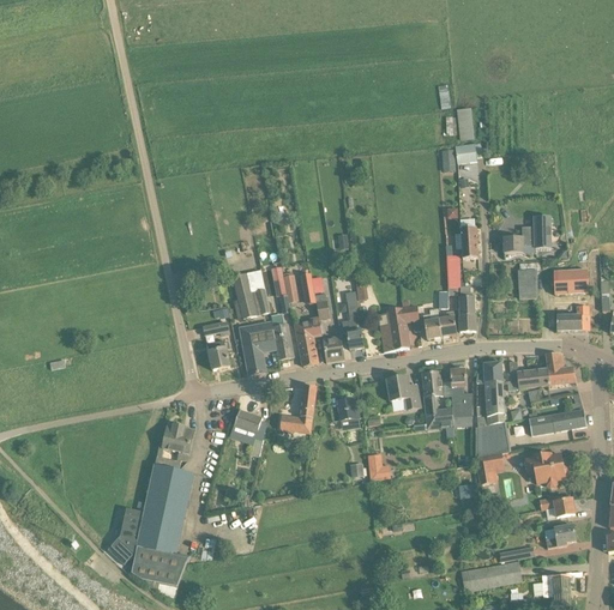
[(455,108),(459,139),(473,137),(468,106),(455,108)]
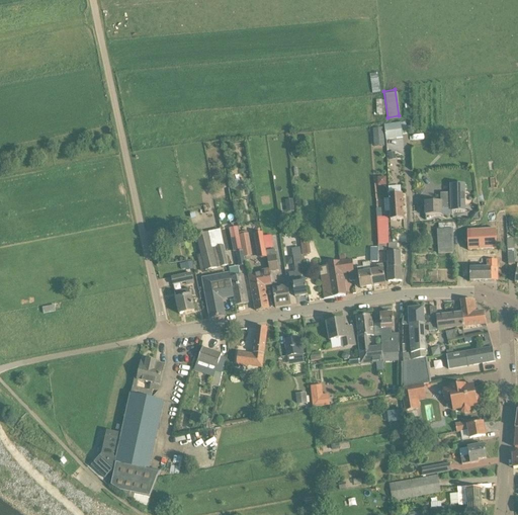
[(403,135),(403,132),(401,121),(384,123),(385,138),(403,135)]
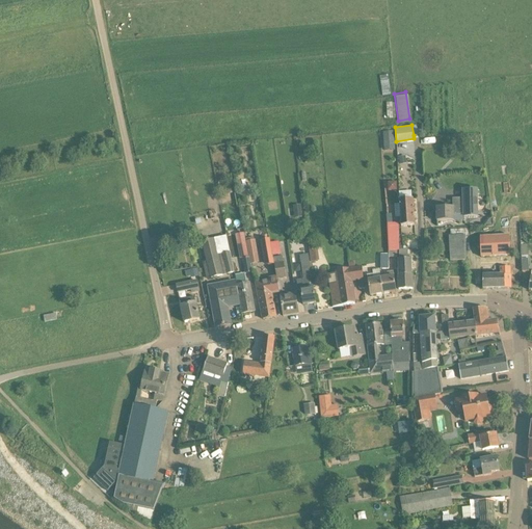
[(383,130),(384,143),(395,142),(394,129),(383,130)]
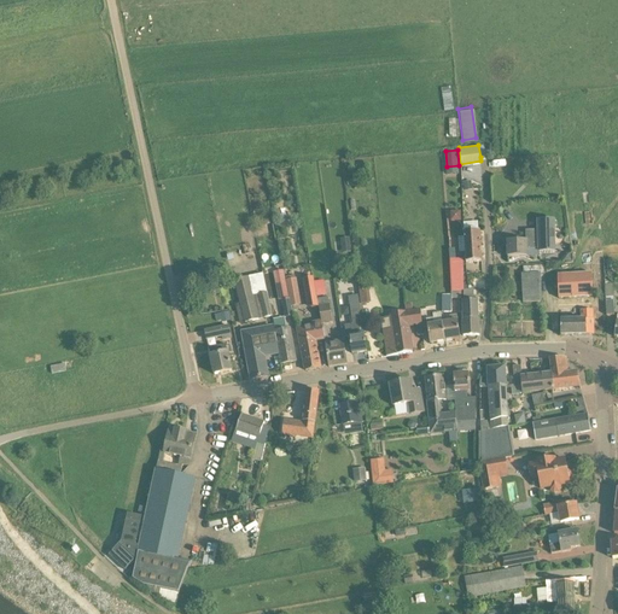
[(471,179),(462,180),(464,188),(472,187),(471,179)]
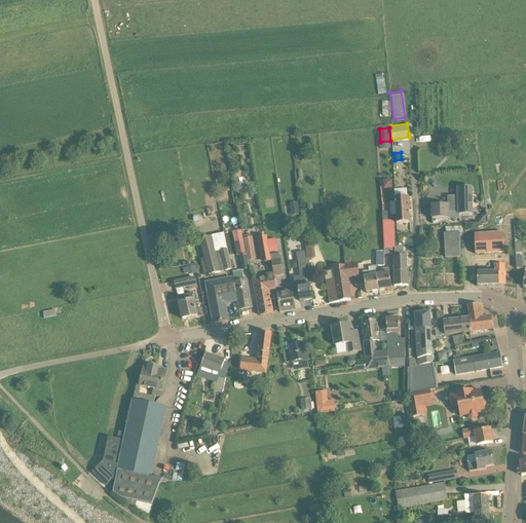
[(391,185),(391,176),(381,177),(381,186),(391,185)]
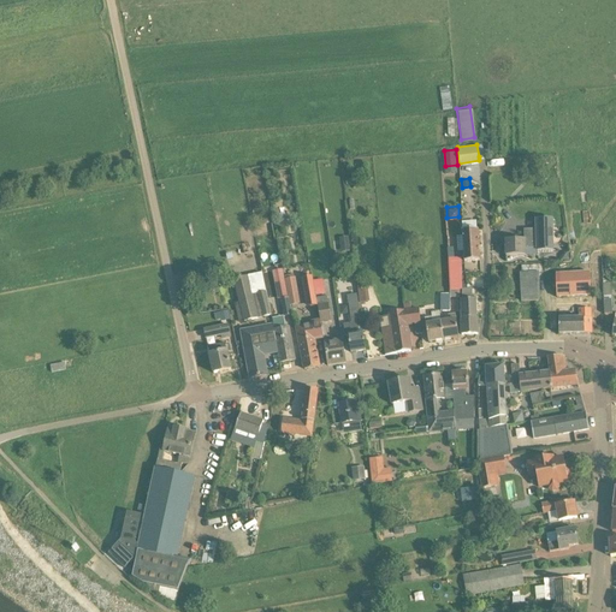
[(525,237),(505,238),(505,254),(525,254),(525,253),(538,253),(538,249),(552,249),(552,217),(537,217),(537,227),(525,227),(525,237)]
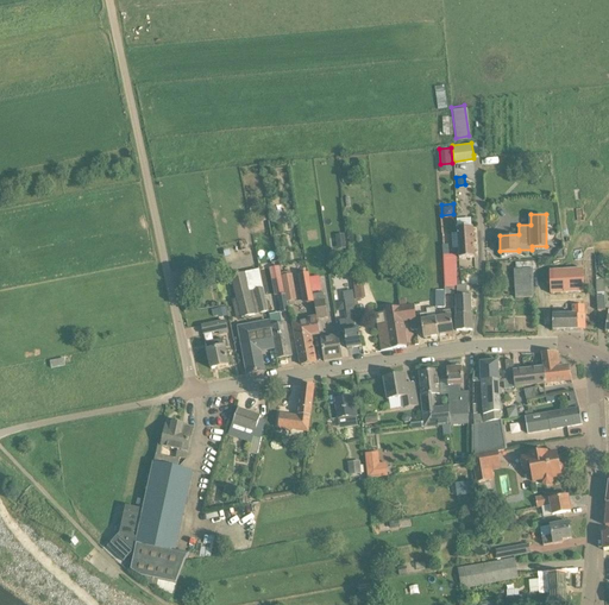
[(458,225),(458,231),(459,246),(459,256),(473,256),(472,225),(458,225)]
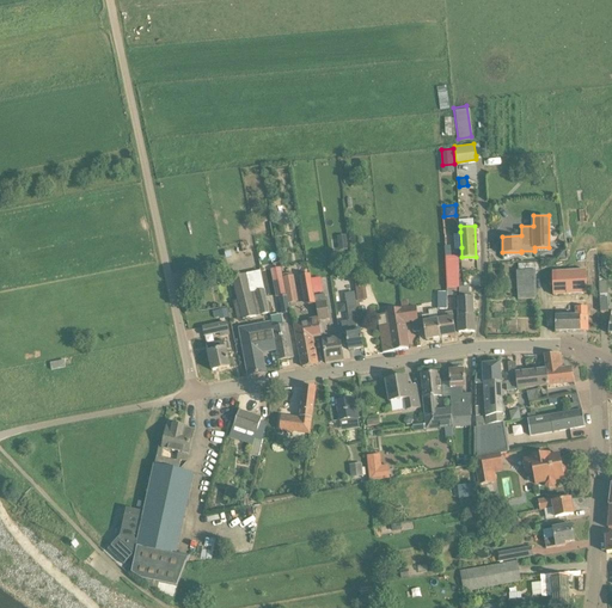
[(458,255),(445,255),(446,286),(457,286),(459,286),(459,284),(458,255)]
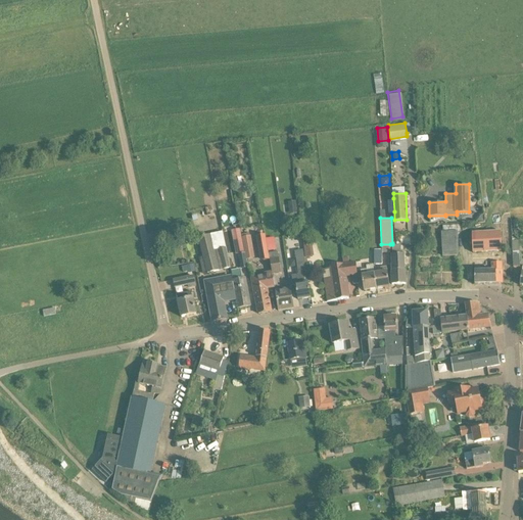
[(232,228),(236,252),(238,251),(240,263),(241,267),(248,266),(247,257),(242,235),(241,236),(239,227),(232,228)]
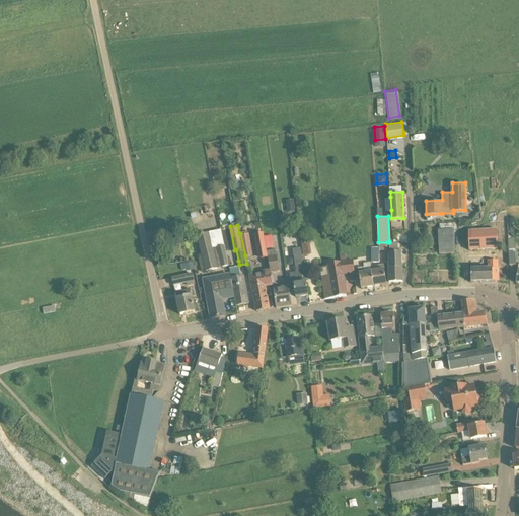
[(469,249),(498,247),(497,226),(468,228),(469,249)]
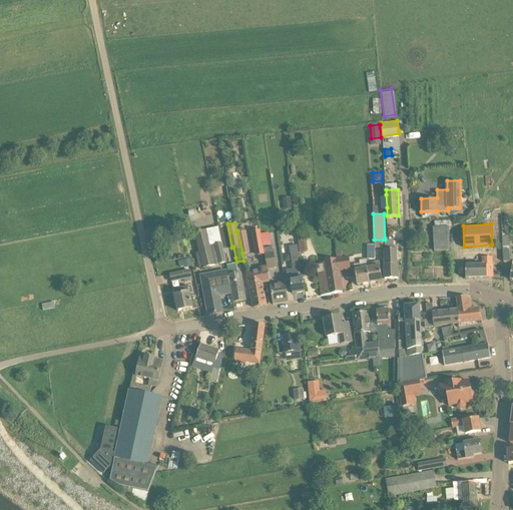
[(447,247),(447,224),(431,224),(432,248),(447,247)]
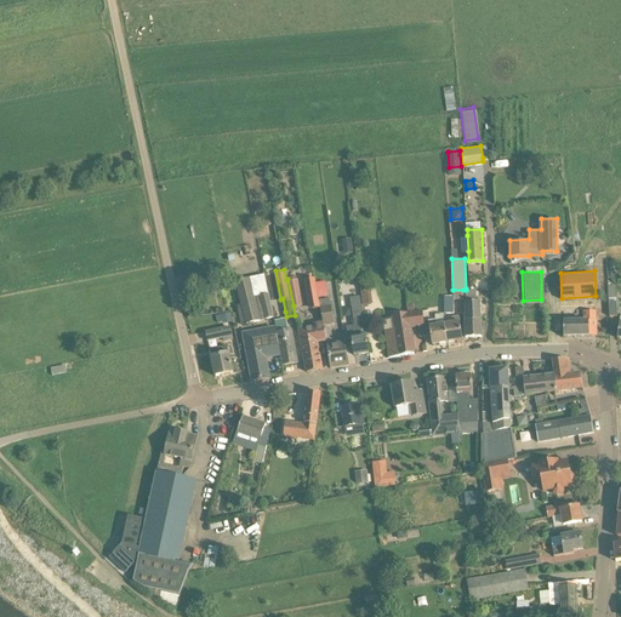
[(245,323),(273,315),(265,273),(235,280),(245,323)]
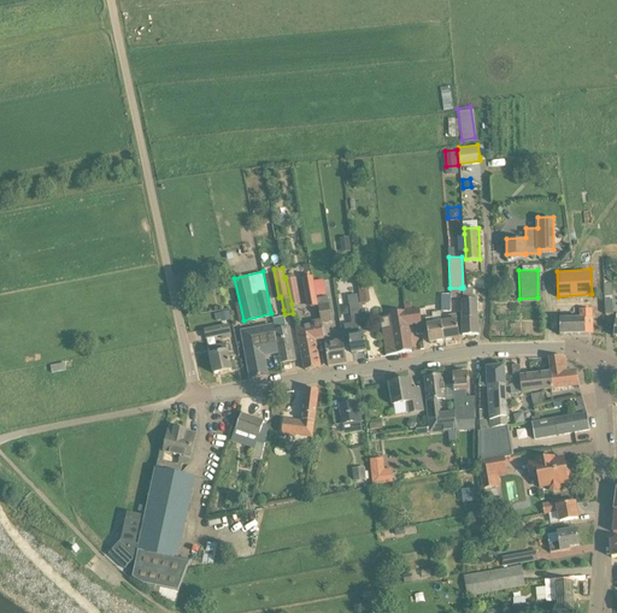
[(307,306),(317,305),(316,302),(311,275),(303,276),(307,306)]
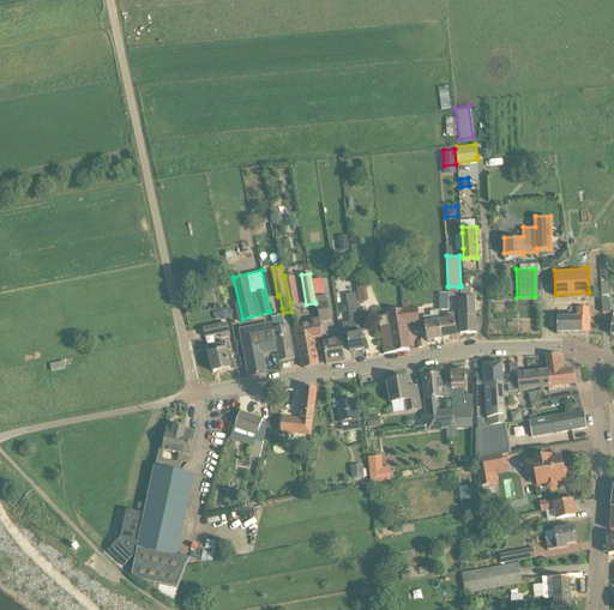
[(284,276),(290,302),(299,300),(294,275),(284,276)]
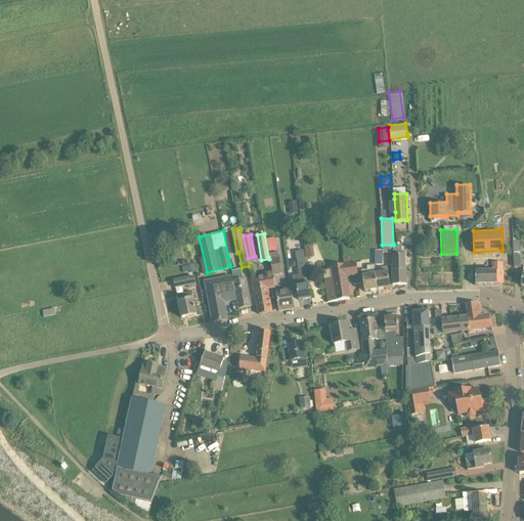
[(393,253),(392,253),(392,269),(405,269),(405,253),(401,253),(401,244),(399,244),(397,244),(396,244),(393,244),(393,245),(393,253)]
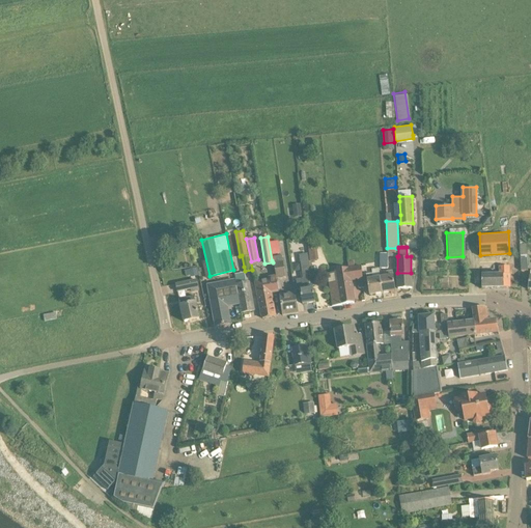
[(317,251),(309,252),(309,259),(318,258),(317,251)]
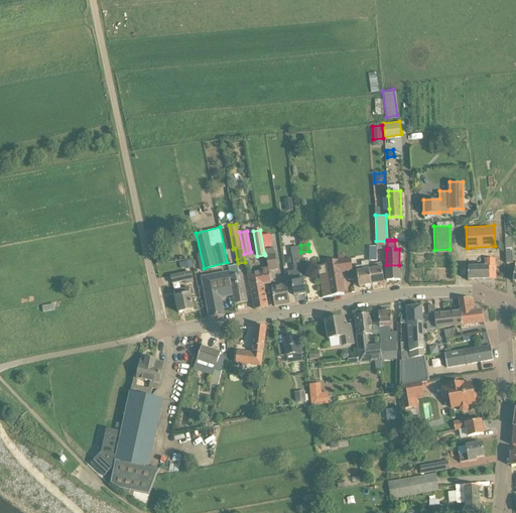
[(264,253),(265,255),(267,266),(267,268),(277,267),(275,251),(264,253)]
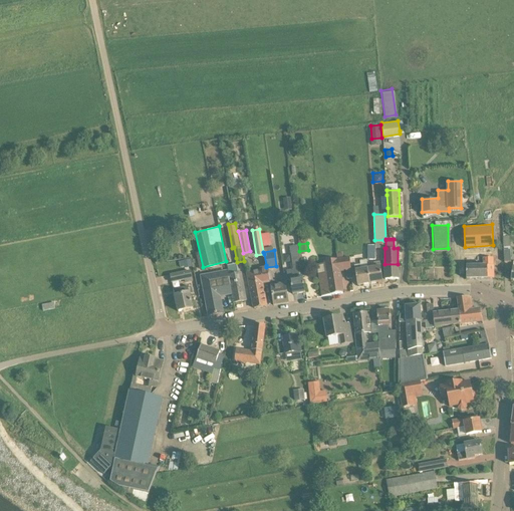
[(302,268),(300,255),(299,250),(290,251),(293,267),(286,269),(288,279),(290,278),(292,292),(305,290),(302,268)]
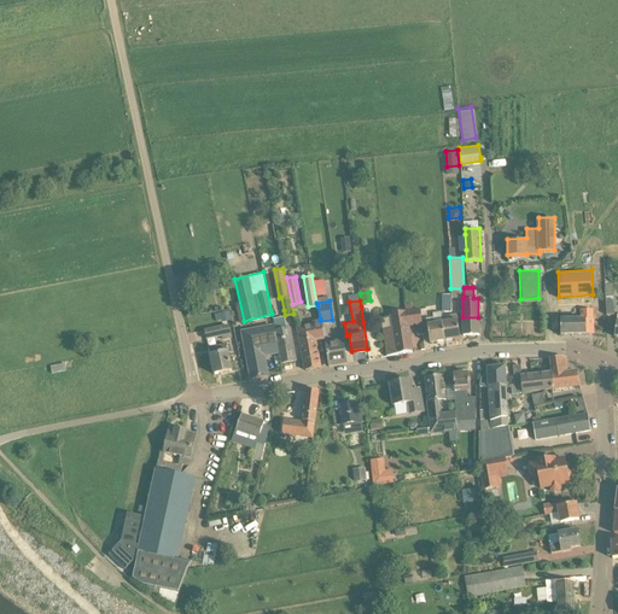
[(383,328),(384,334),(388,354),(412,350),(408,323),(417,322),(418,333),(423,332),(420,308),(412,309),(412,303),(404,304),(406,309),(391,311),(392,326),(383,328)]
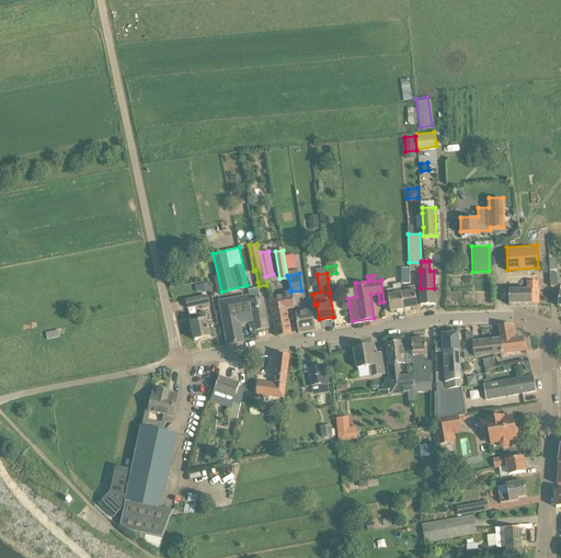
[(527,288),(508,288),(510,303),(538,302),(538,280),(527,280),(527,288)]
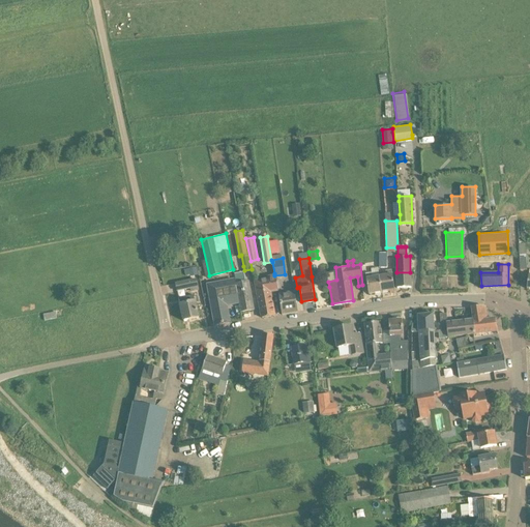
[(196,265),(188,267),(190,274),(197,273),(196,265)]
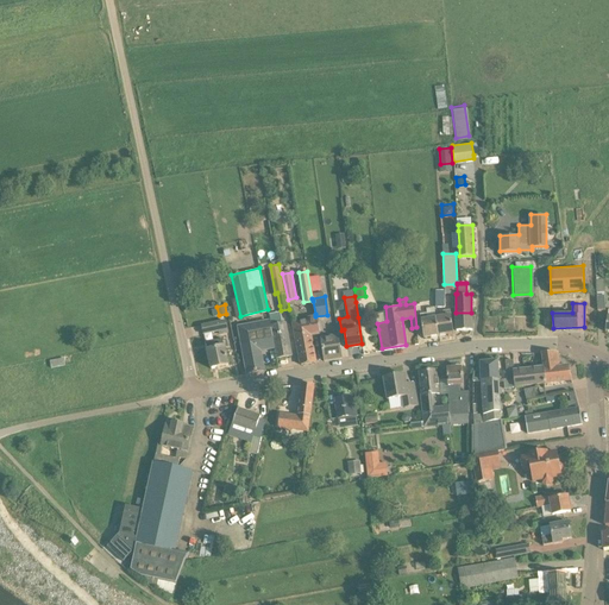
[(444,315),(435,316),(438,334),(453,332),(450,308),(446,309),(443,309),(444,315)]
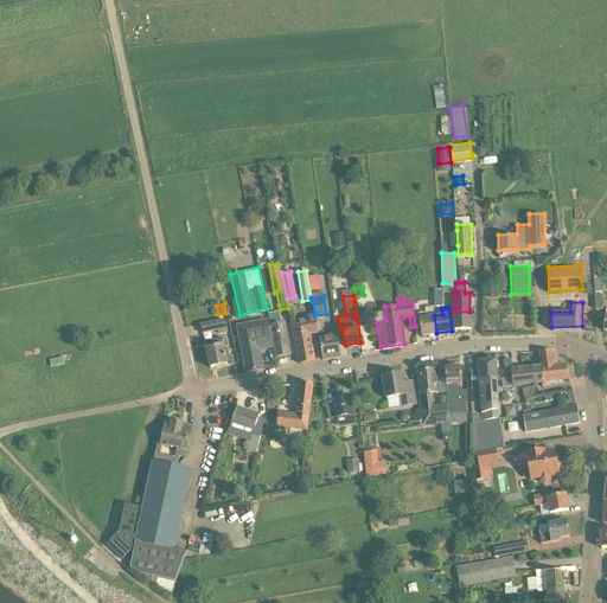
[(426,310),(419,312),(422,335),(436,333),(434,315),(427,316),(426,310)]
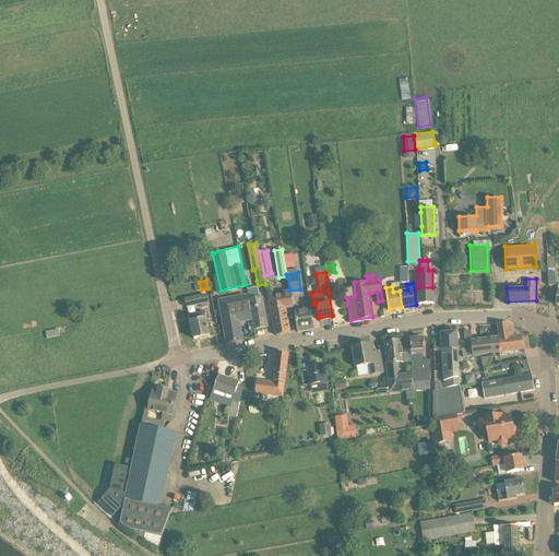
[(432,287),(418,287),(418,290),(419,302),(433,302),(432,287)]
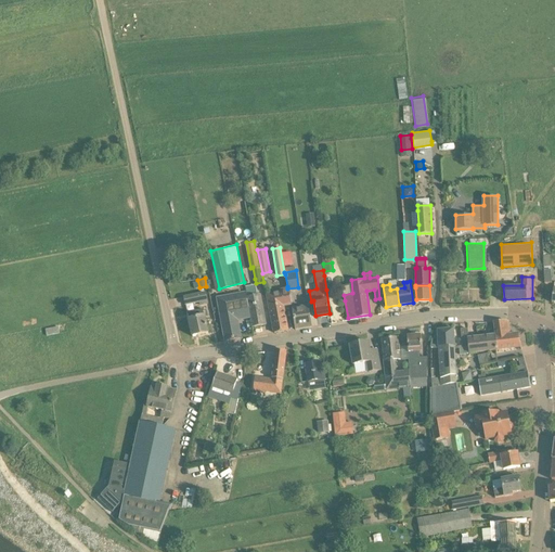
[(267,298),(268,298),(274,331),(287,329),(284,308),(284,307),(284,305),(291,304),(287,289),(287,286),(280,287),(280,290),(266,292),(267,298)]
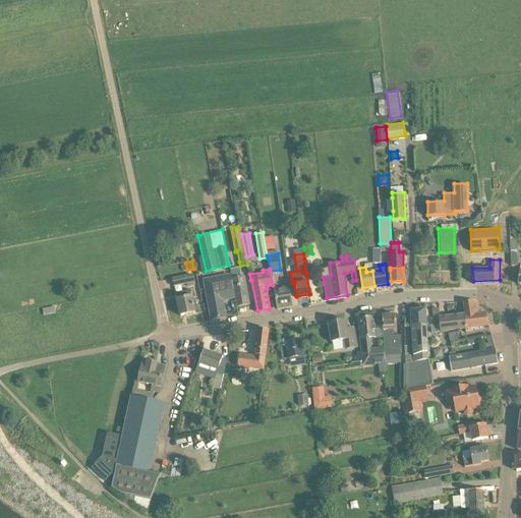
[(235,297),(232,278),(230,272),(204,277),(211,319),(226,315),(223,299),(235,297)]
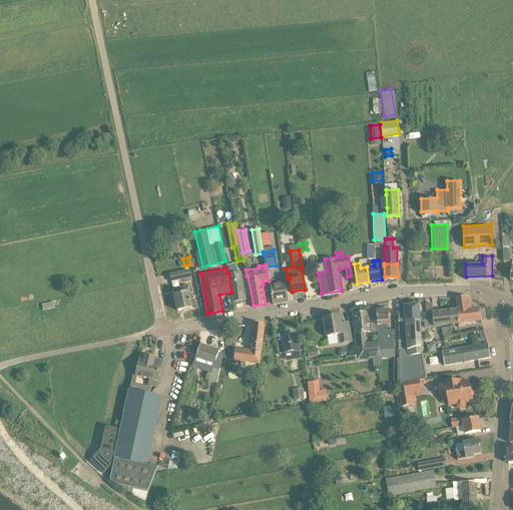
[(191,279),(189,269),(170,273),(171,280),(184,277),(185,280),(191,279)]
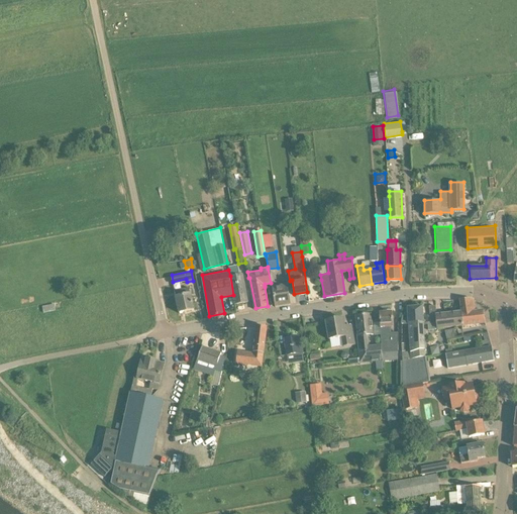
[(242,273),(230,276),(233,295),(235,302),(247,300),(242,273)]
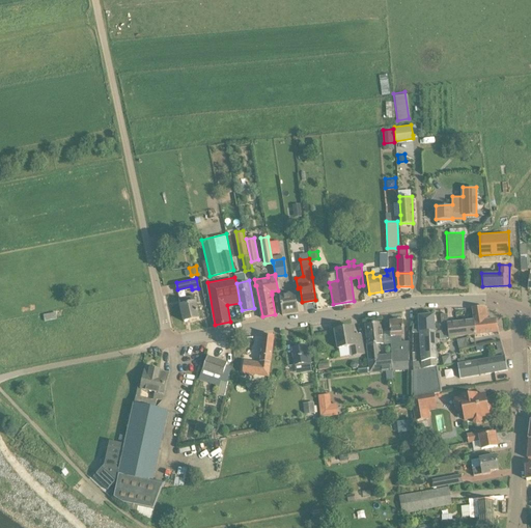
[(297,311),(297,310),(294,290),(279,293),(282,313),(297,311)]
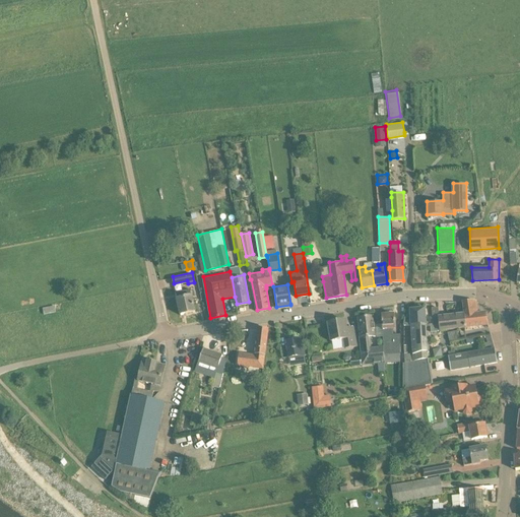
[(193,301),(190,287),(176,291),(177,298),(180,314),(195,310),(193,301)]
